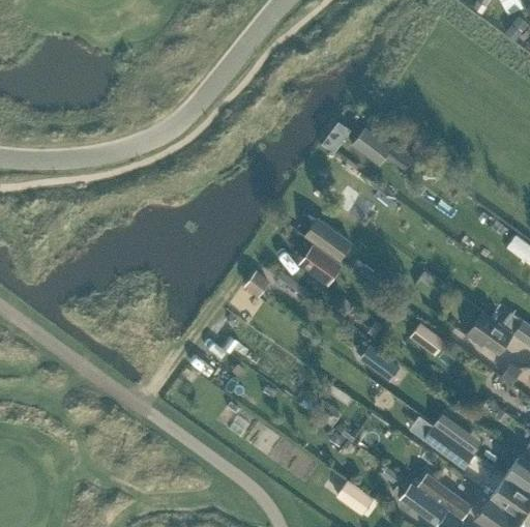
[(339,123),(322,145),(332,152),(349,130),(339,123)]
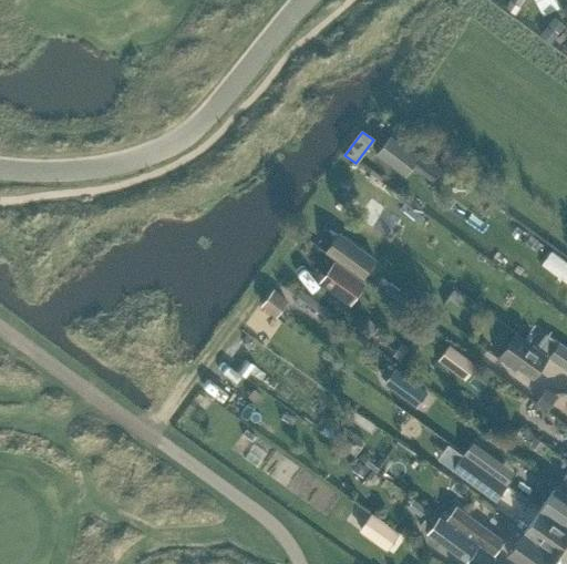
[(390,136),(375,155),(404,177),(419,159),(390,136)]
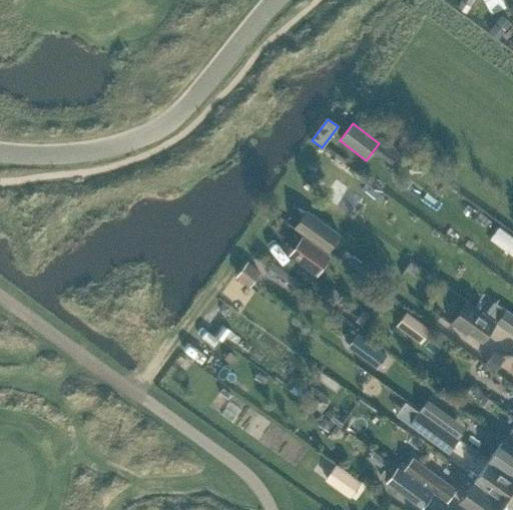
[(346,190),(336,203),(348,211),(357,198),(346,190)]
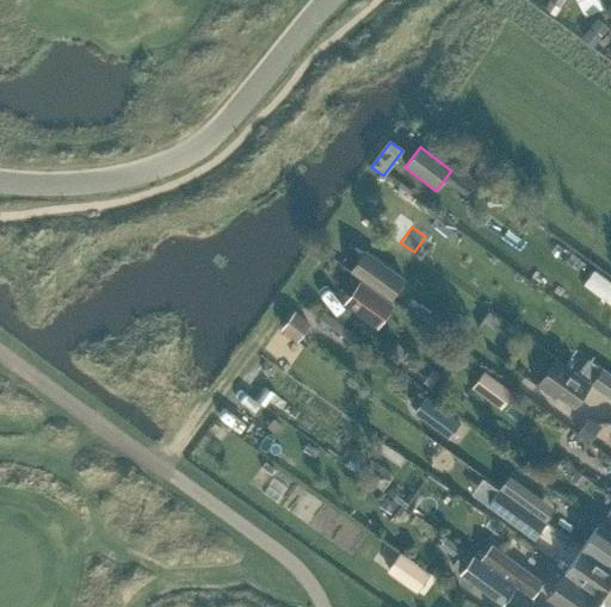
[(365,251),(350,272),(390,302),(406,280),(365,251)]
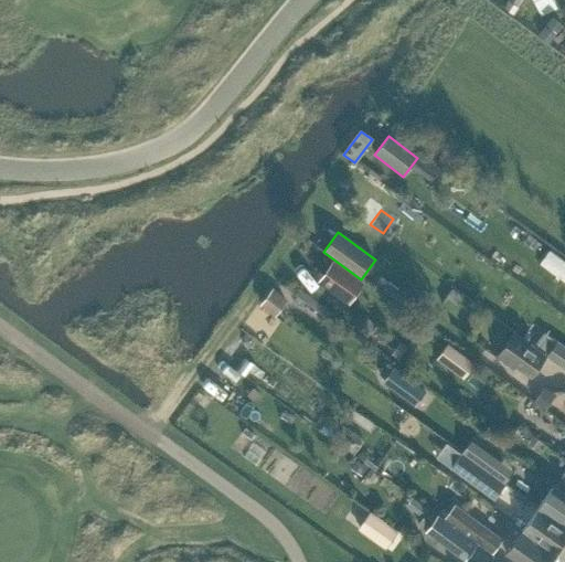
[(333,262),(318,283),(349,305),(364,284),(333,262)]
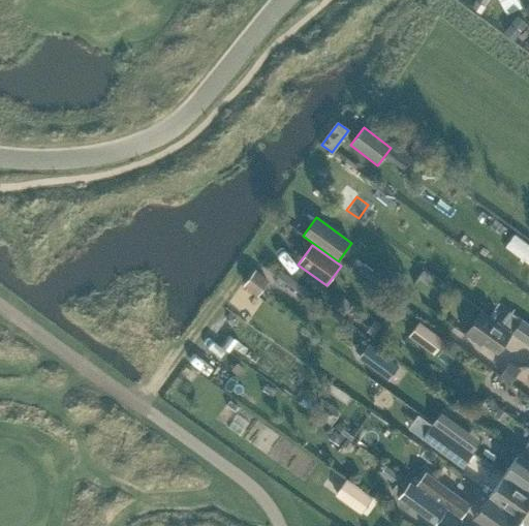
[(255,271),(243,286),(257,298),(270,281),(255,271)]
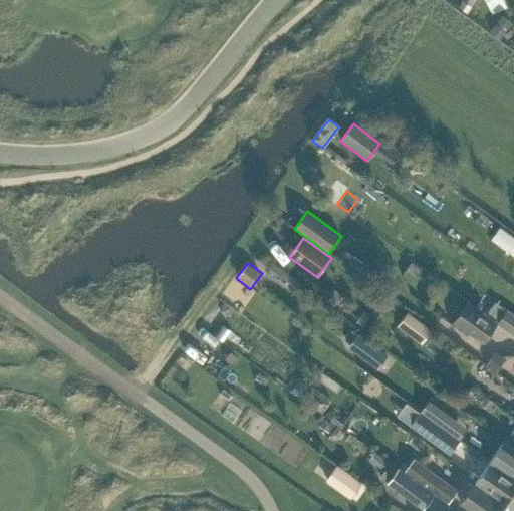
[(412,263),(406,271),(414,277),(420,269),(412,263)]
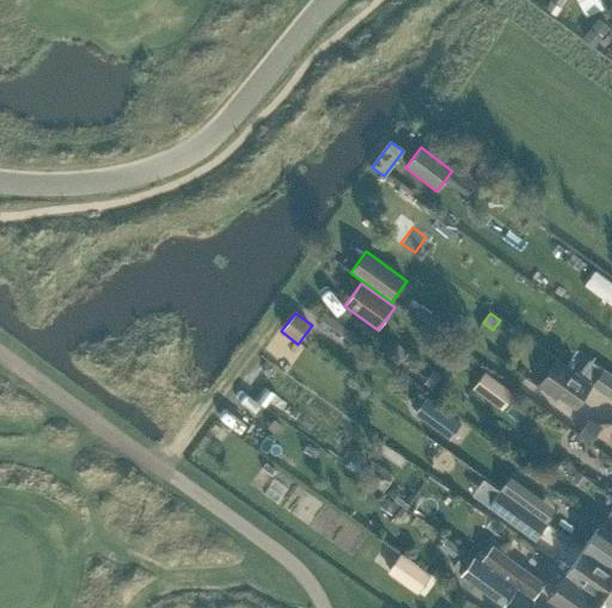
[(579,375),(557,360),(536,388),(556,403),(558,398),(575,410),(593,385),(579,375)]
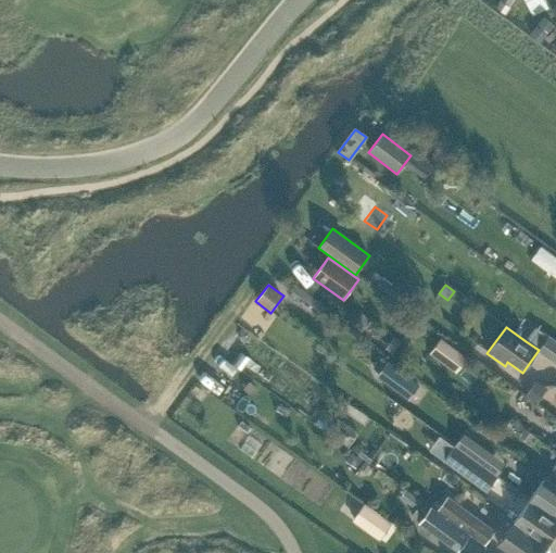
[(535,327),(526,341),(539,350),(548,337),(535,327)]
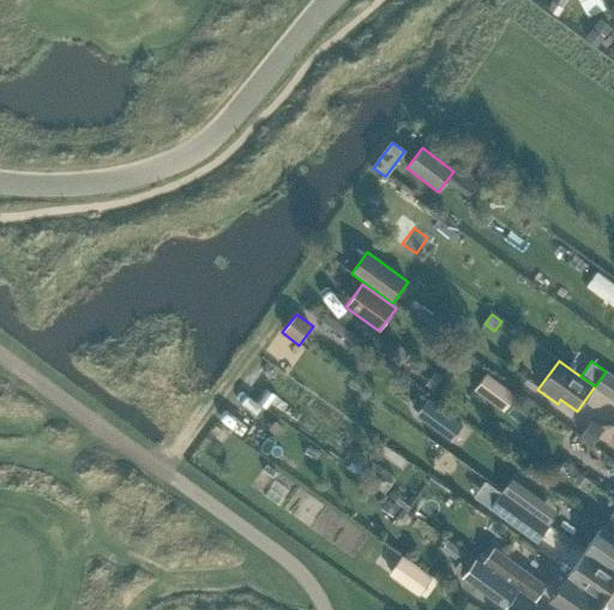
[(613,376),(606,372),(595,386),(594,388),(613,403),(613,376)]
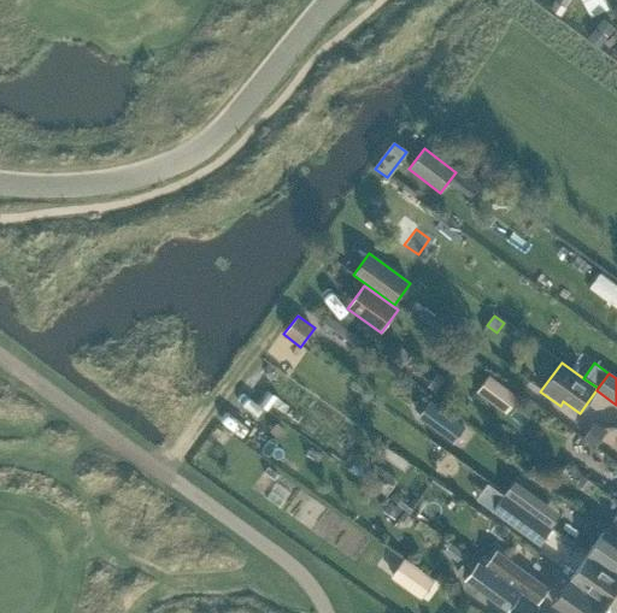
[(489,376),(477,392),(506,414),(518,398),(489,376)]
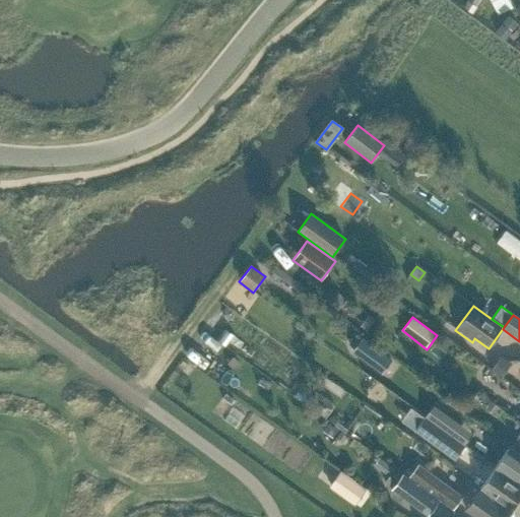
[(362,339),(352,351),(382,374),(391,361),(362,339)]
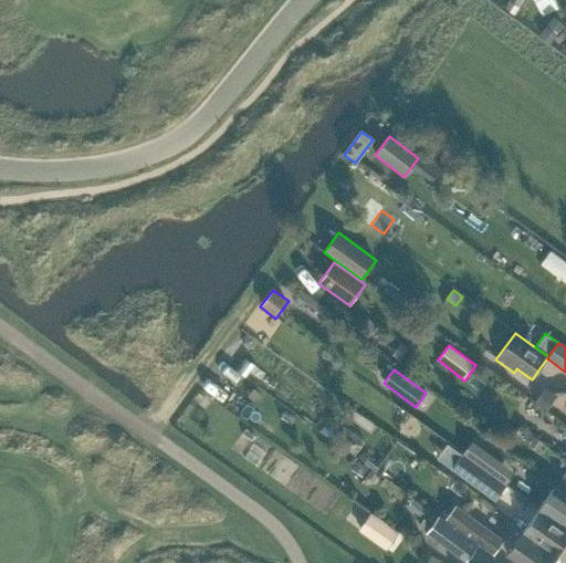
[(546,388),(534,403),(546,412),(557,396),(546,388)]
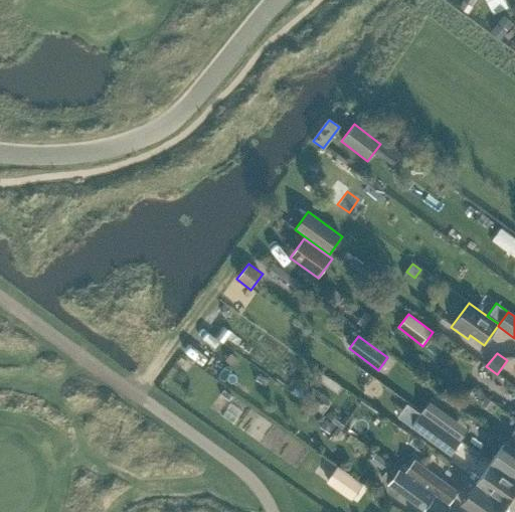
[(487,398),(482,404),(490,411),(495,404),(487,398)]
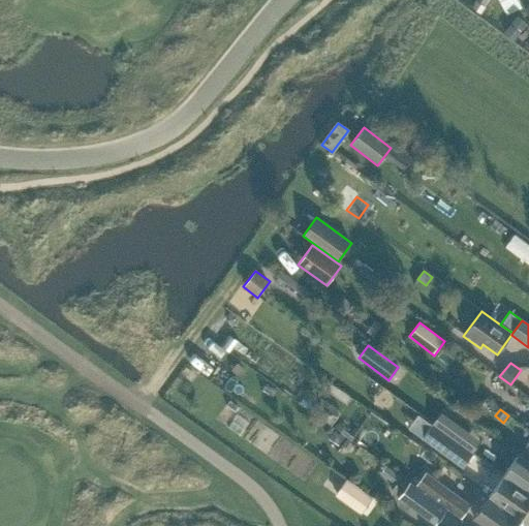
[(442,432),(432,425),(421,438),(438,452),(441,446),(464,464),(472,454),(442,432)]
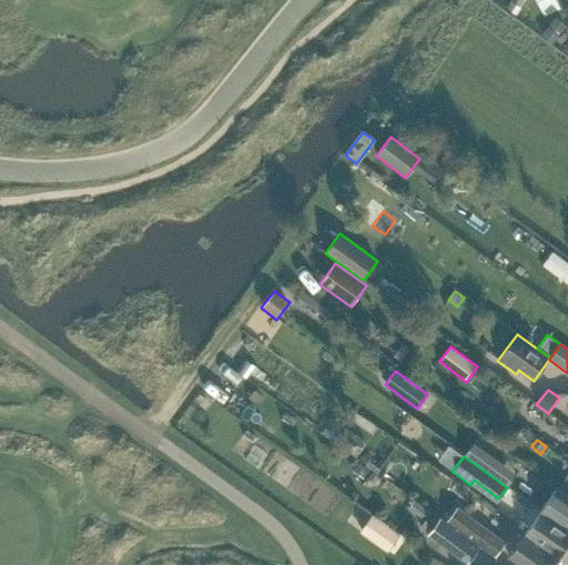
[(359,463),(354,471),(364,477),(368,471),(359,463)]
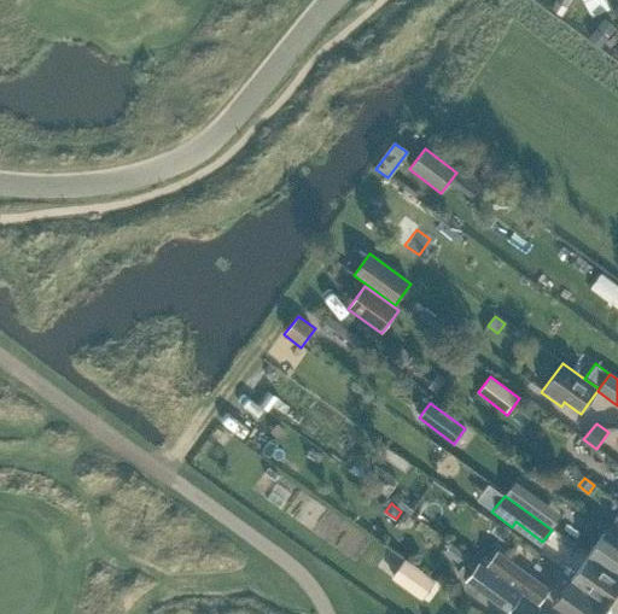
[(499,528),(481,515),(468,532),(487,545),(499,528)]
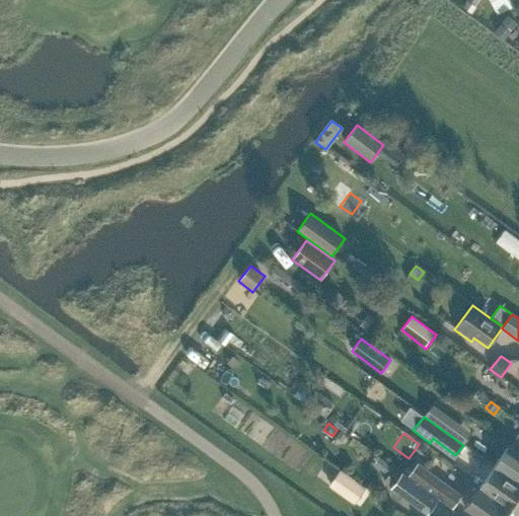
[(518,452),(508,445),(494,466),(518,484),(518,452)]
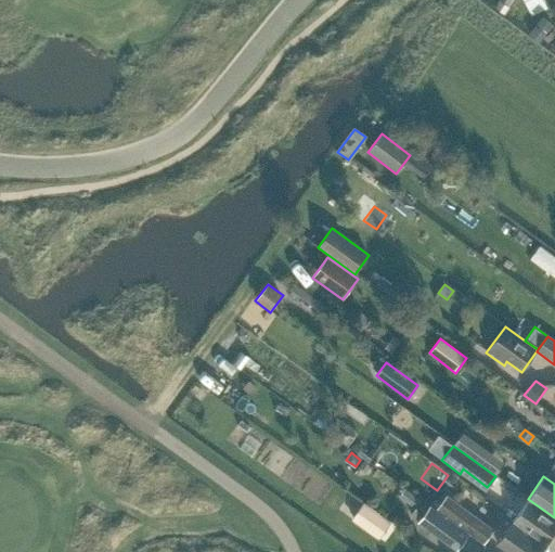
[(483,546),(494,530),(447,496),(436,510),(483,546)]
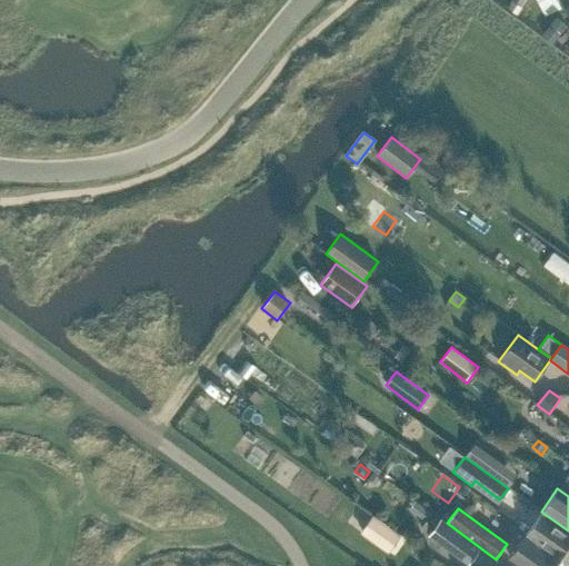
[(568,565),(568,530),(541,512),(526,535),(568,565)]
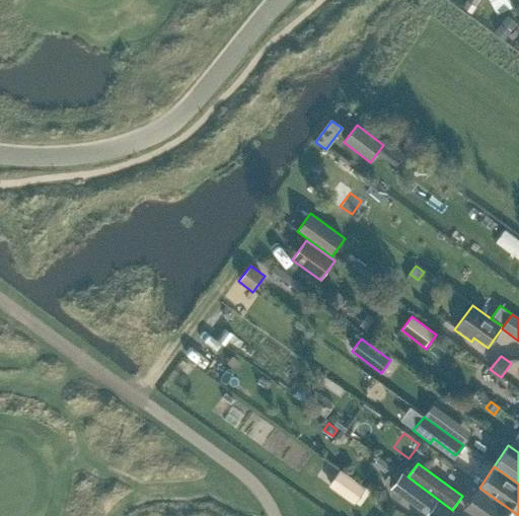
[(395,467),(384,483),(392,489),(403,473),(395,467)]
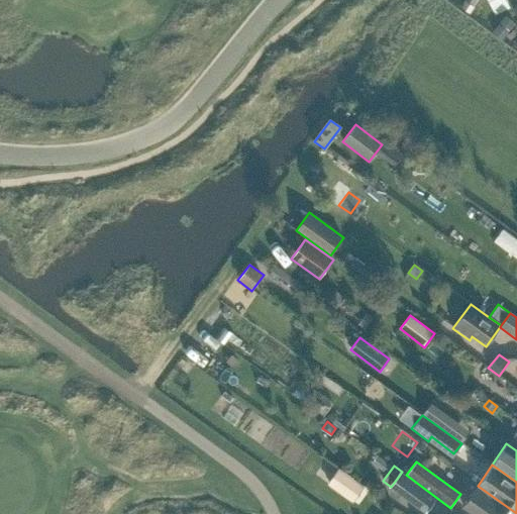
[(338,470),(329,483),(349,498),(359,485),(338,470)]
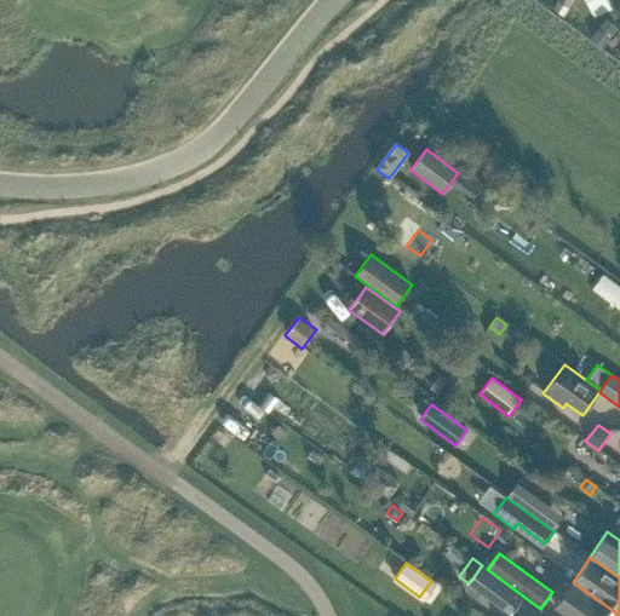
[(511,615),(524,598),(487,569),(482,565),(469,583),(511,615)]
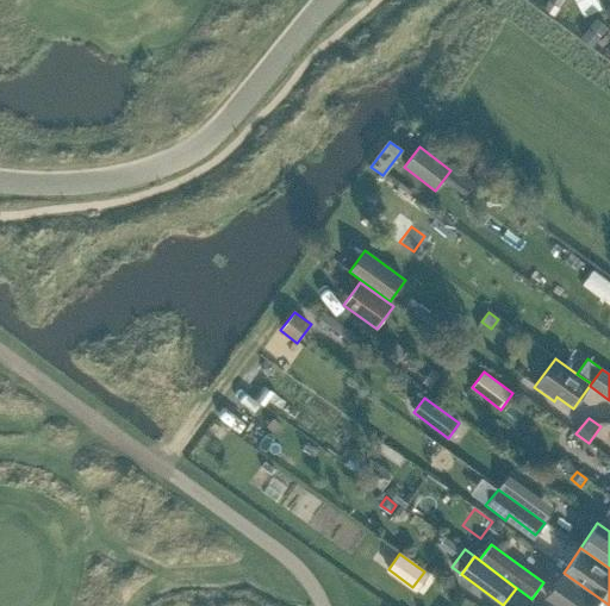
[(609,605),(564,573),(546,597),(558,605),(609,605)]
